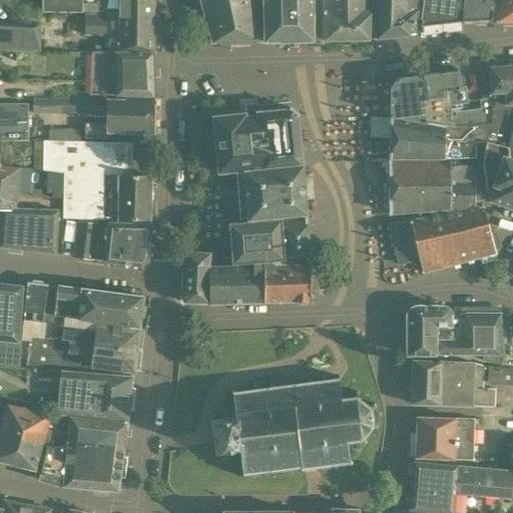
[(42,0),(42,12),(82,13),(82,12),(118,12),(118,0),(42,0)]
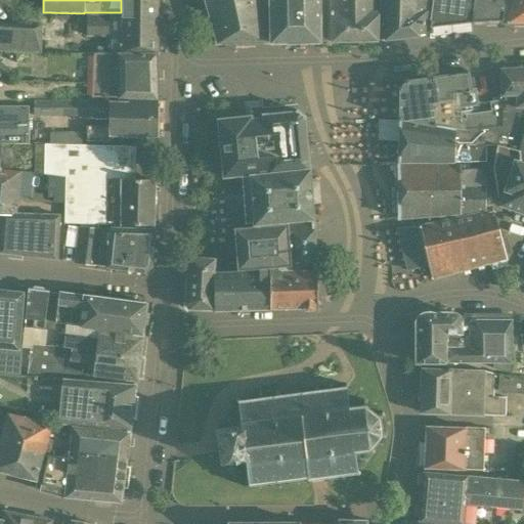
[(121,0),(121,12),(121,16),(158,17),(158,0),(121,0)]
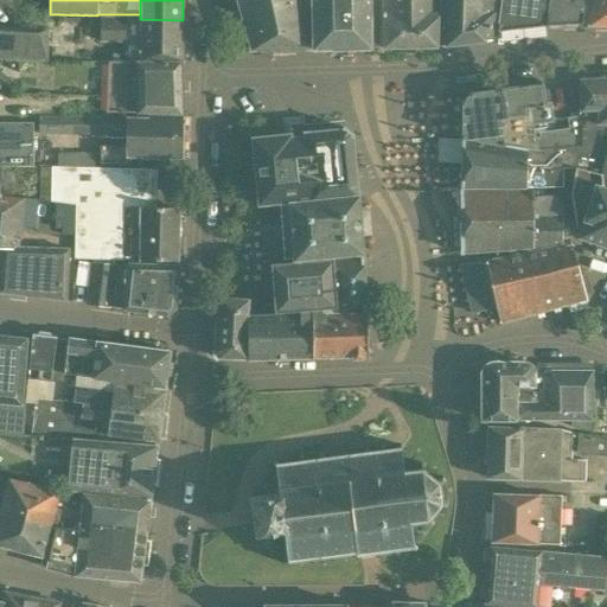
[(306,50),(299,0),(236,0),(251,50),(306,50)]
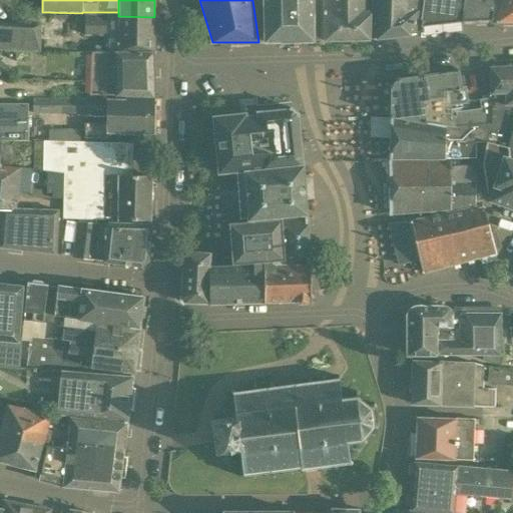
[(258,0),(259,7),(264,8),(265,41),(313,40),(312,0),(258,0)]
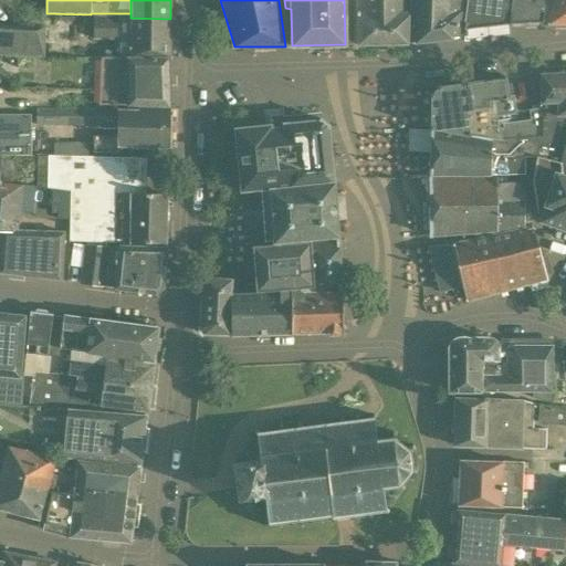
[(405,44),(409,0),(356,0),(357,45),(405,44)]
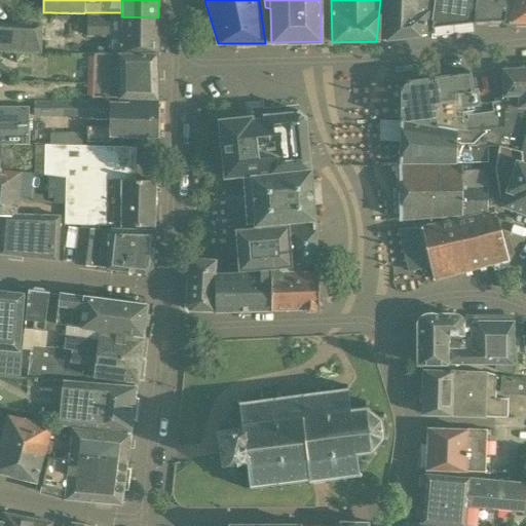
[(424,36),(428,0),(380,0),(376,41),(378,41),(378,40),(424,36)]
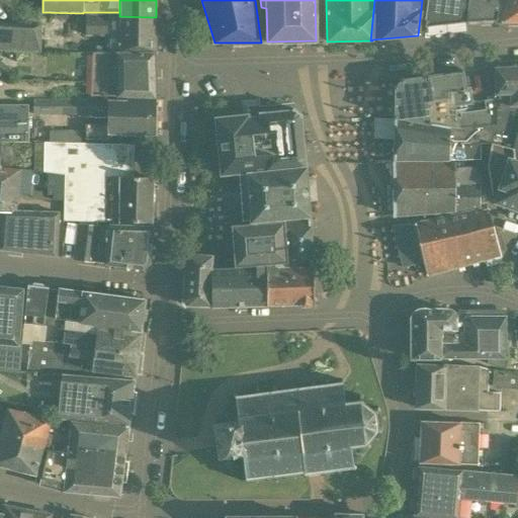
[(429,0),(426,26),(464,22),(467,0),(429,0)]
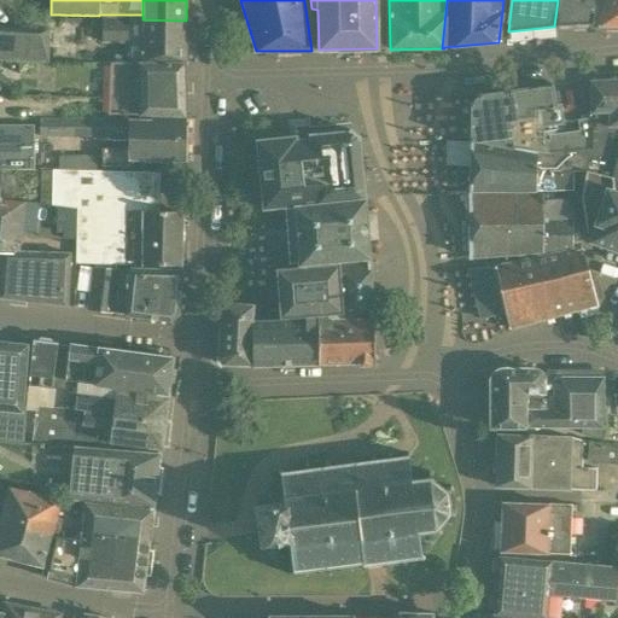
[(558,0),(554,27),(592,23),(598,0),(558,0)]
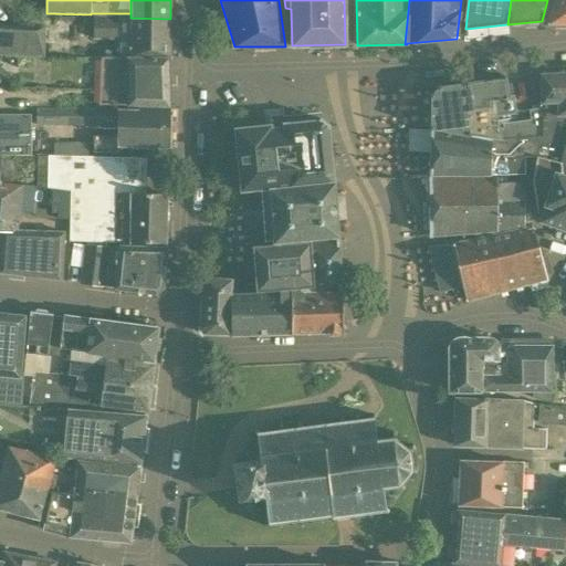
[(565,23),(565,0),(547,0),(542,21),(542,23),(565,23)]
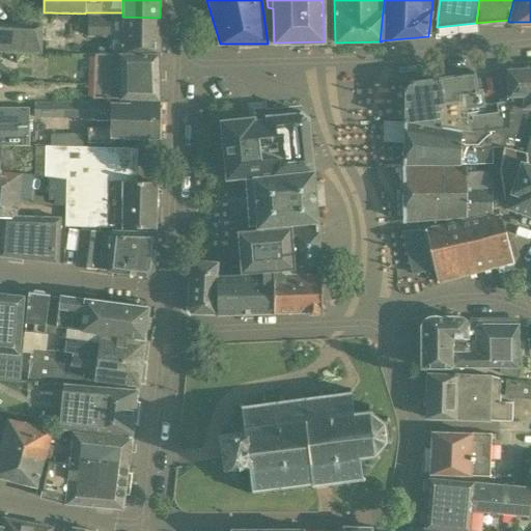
[(122,17),(122,18),(88,17),(87,37),(110,38),(109,55),(159,55),(161,55),(161,54),(159,54),(160,18),(122,17)]
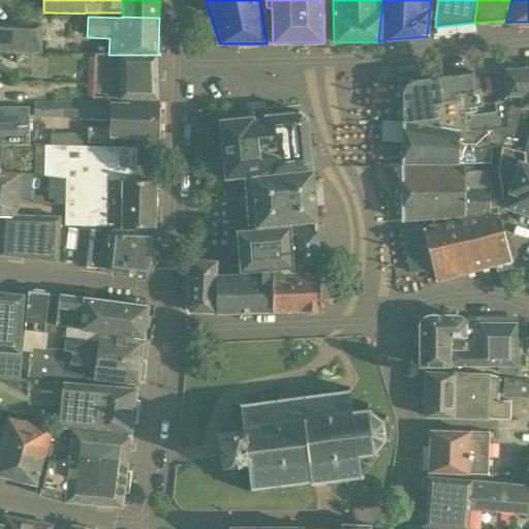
[(0,53),(38,56),(39,25),(0,22),(0,53)]
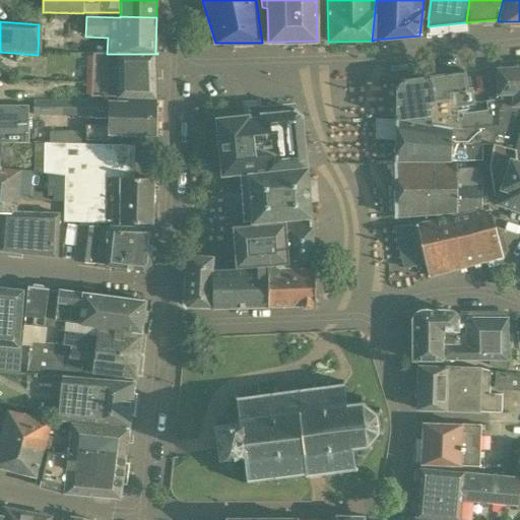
[(117,98),(126,98),(157,98),(157,95),(156,95),(154,57),(155,57),(155,54),(107,54),(92,54),(91,96),(116,96),(116,99),(117,99),(117,98)]
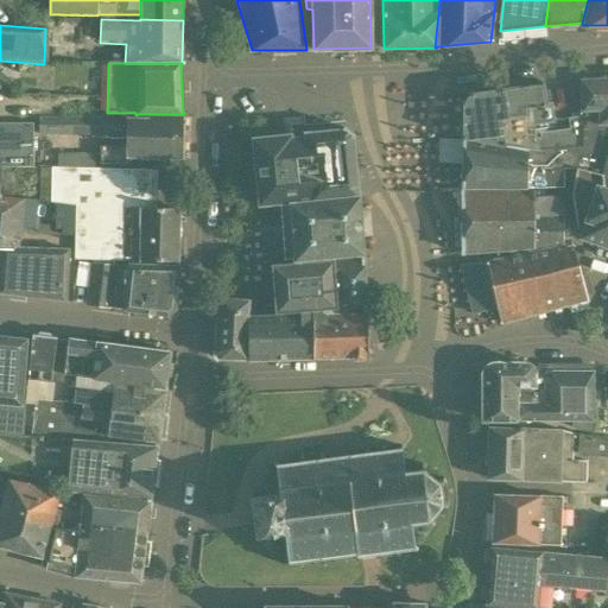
[(582,112),(582,116),(582,141),(581,147),(576,169),(583,171),(602,176),(602,175),(607,152),(607,78),(581,81),(582,112)]
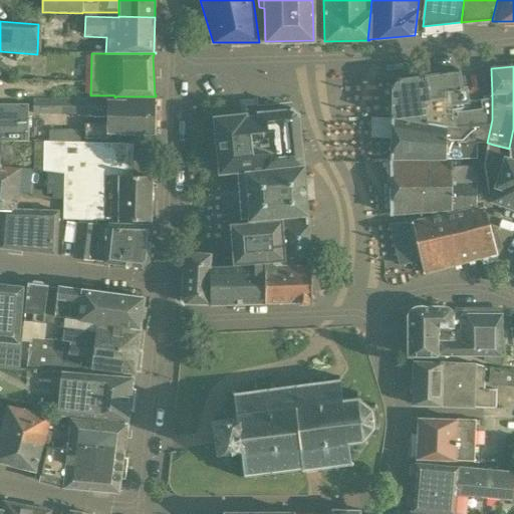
[(446,126),(453,127),(452,117),(450,105),(467,102),(466,88),(461,88),(458,72),(429,75),(430,76),(397,80),(393,84),(392,115),(446,126)]
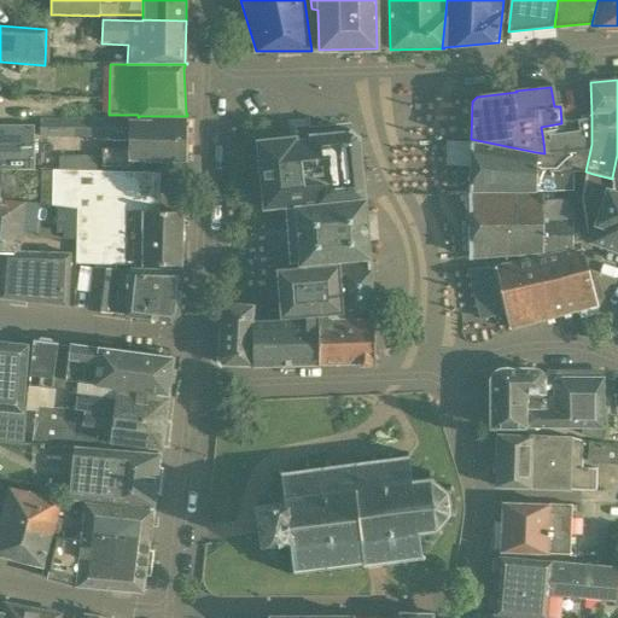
[(187,118),(187,116),(150,116),(150,121),(129,120),(100,120),(68,120),(40,120),(40,138),(129,138),(128,150),(101,150),(101,167),(128,168),(128,162),(185,163),(185,118),(187,118)]
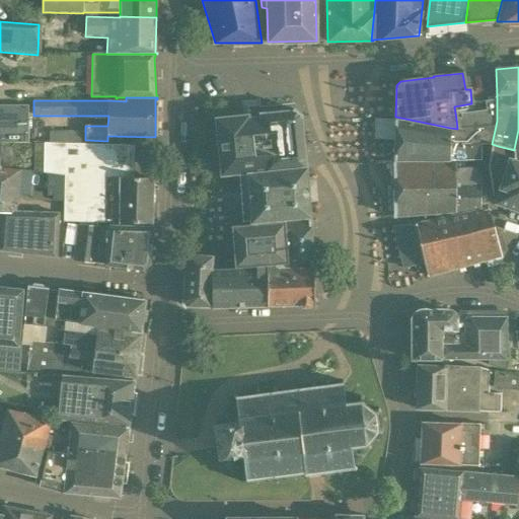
[(456,119),(457,129),(458,129),(496,126),(497,121),(497,99),(485,100),(486,110),(460,114),(460,118),(456,119)]
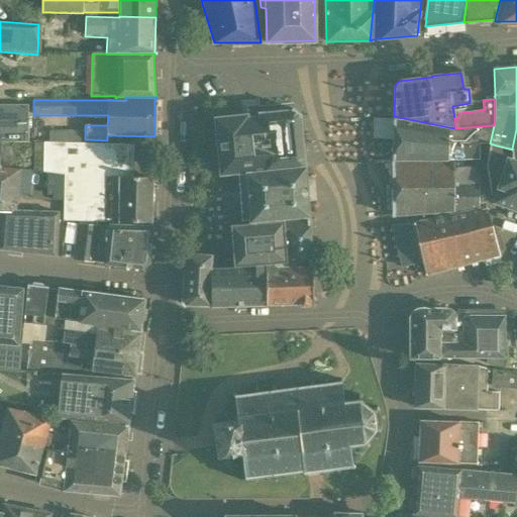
[(0,234),(3,210),(15,211),(19,170),(0,168),(0,165),(4,143),(29,143),(29,106),(0,105),(0,234)]
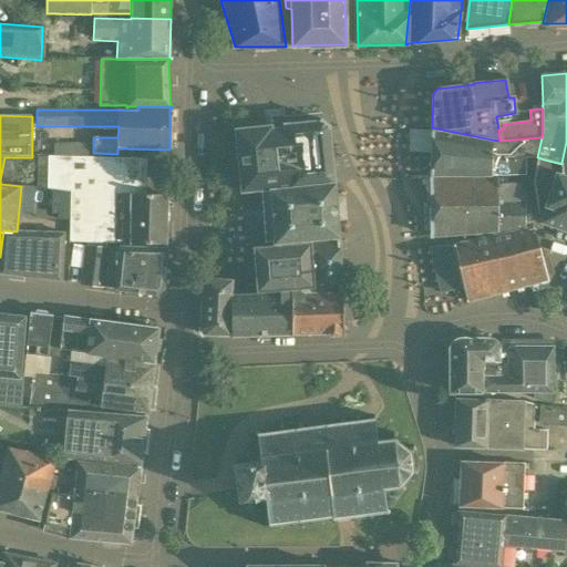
[(268,188),(332,181),(328,129),(329,126),(327,125),(322,122),(322,121),(320,120),(319,122),(286,125),(286,124),(284,124),(284,127),(285,127),(285,129),(270,130),(270,126),(228,131),(234,193),(241,192),(261,191),(261,188),(268,188)]
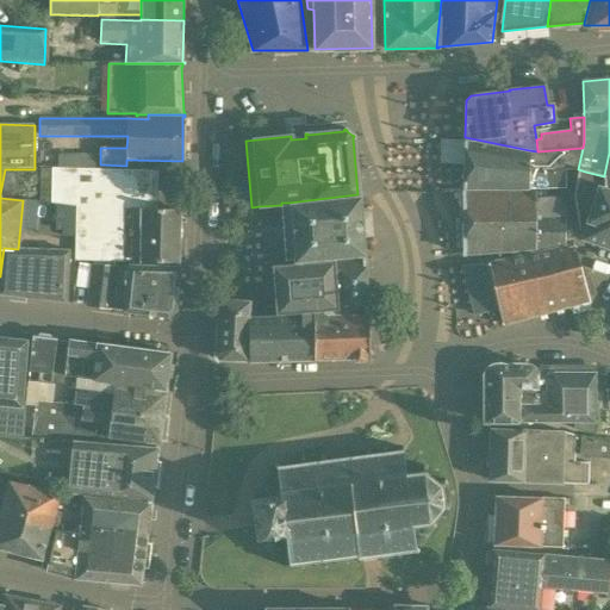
[(462,193),(535,192),(535,191),(528,192),(528,188),(529,150),(465,137),(465,139),(464,187),(464,191),(462,191),(462,193)]
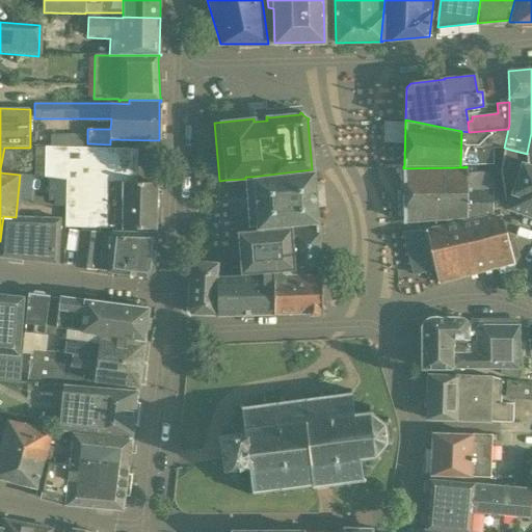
[(470,132),(469,132),(461,131),(460,164),(477,165),(476,149),(503,148),(504,148),(508,129),(470,132)]
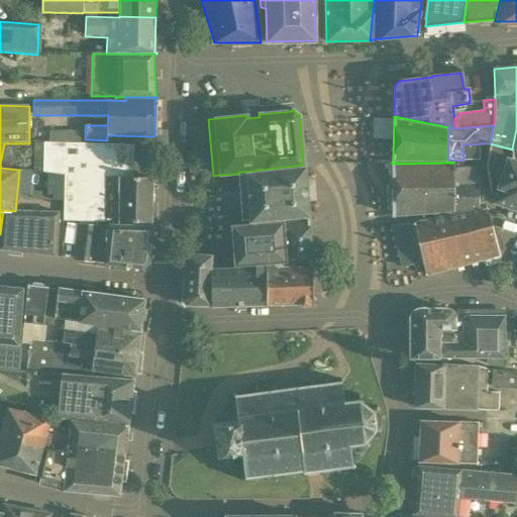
[(65,175),(65,176),(64,221),(118,222),(151,222),(152,178),(127,178),(128,144),(43,142),(43,172),(65,175)]
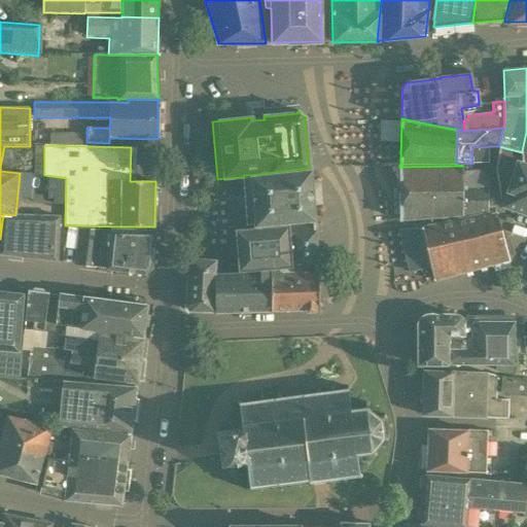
[(526,165),(523,164),(522,152),(505,148),(499,146),(495,169),(501,206),(521,213),(526,214),(526,165)]
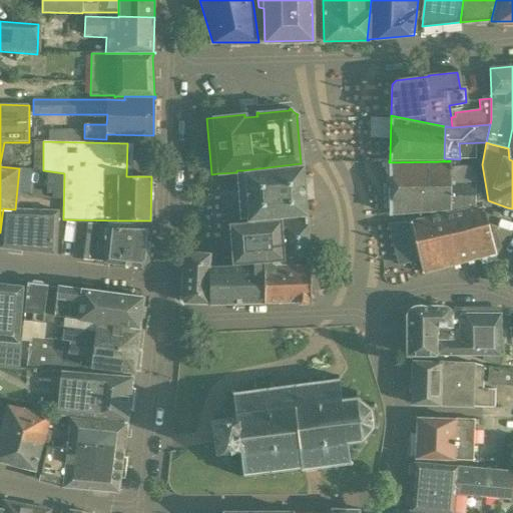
[(450,161),(389,162),(389,214),(450,210),(450,165),(450,161)]
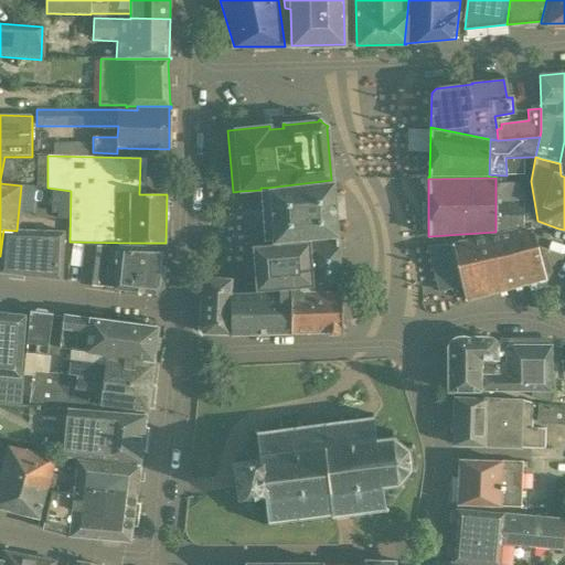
[(272,243),(337,238),(336,221),(334,209),(333,196),(332,181),(332,180),(331,180),(267,188),(260,188),(260,190),(260,192),(259,192),(264,244),(265,244),(272,243)]
